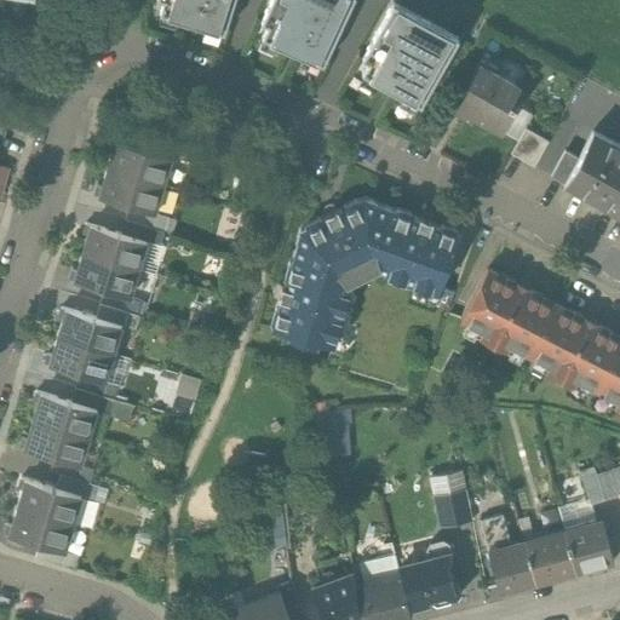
[(234,0),(160,0),(164,1),(160,15),(224,34),(234,0)]
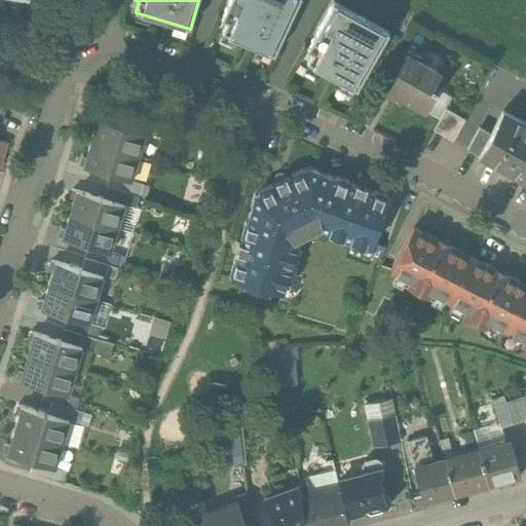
[(299,0),(229,0),(221,20),(227,22),(222,33),(274,57),(299,0)]
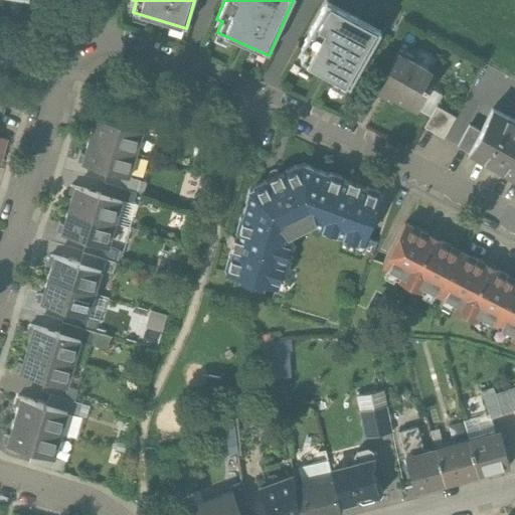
[(350,90),(381,33),(326,3),(295,59),(350,90)]
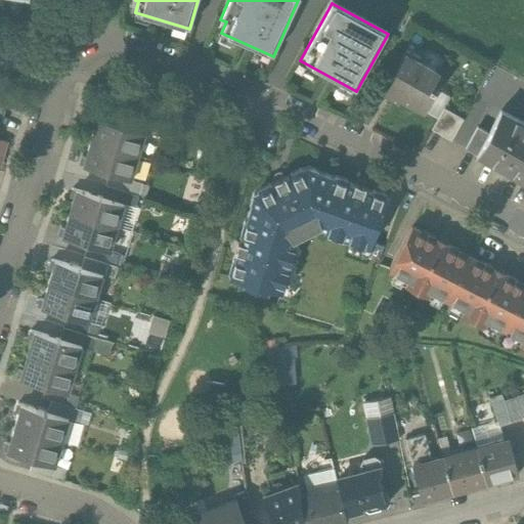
[(439,76),(404,56),(384,94),(399,103),(401,99),(425,113),(437,92),(432,89),(439,76)]
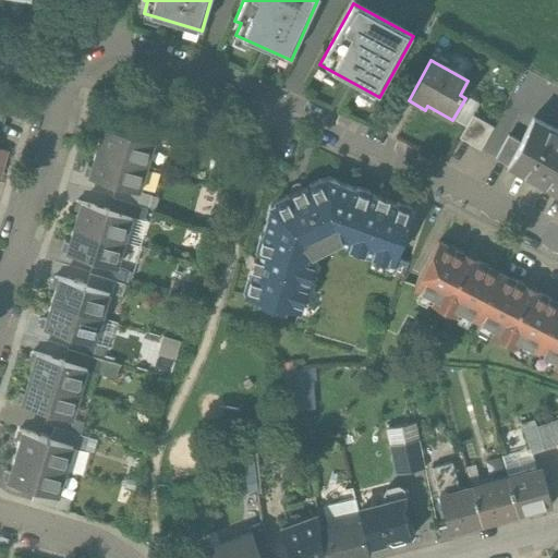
[(473,117),(460,140),(480,150),(493,128),(473,117)]
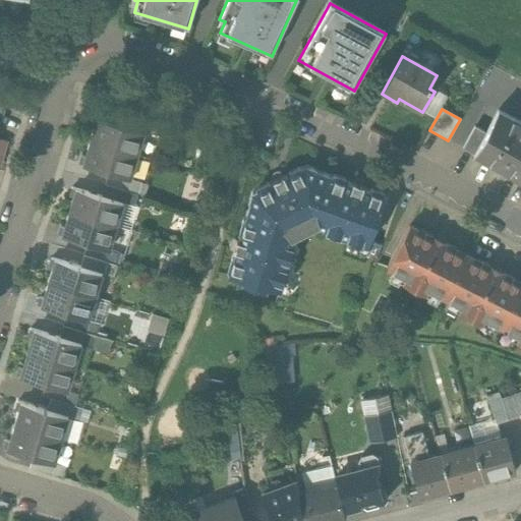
[(520,123),(498,111),(486,133),(475,153),(473,156),(520,181),(520,123)]
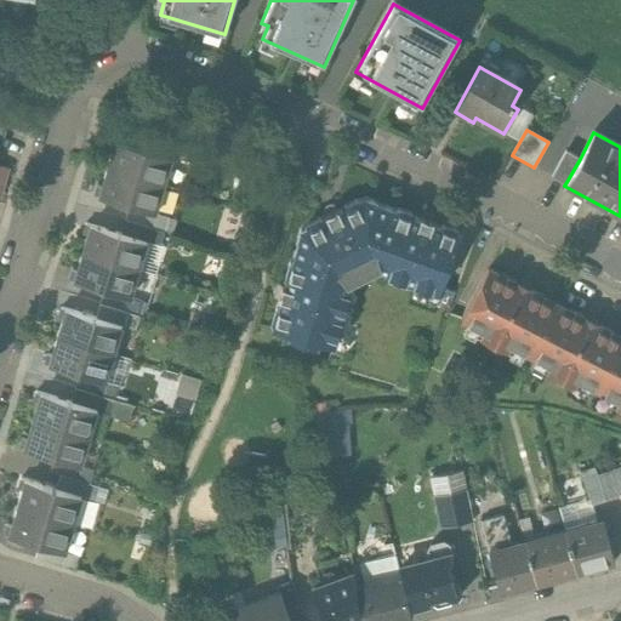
[(189,149),(149,137),(146,151),(171,159),(184,163),(189,149)]
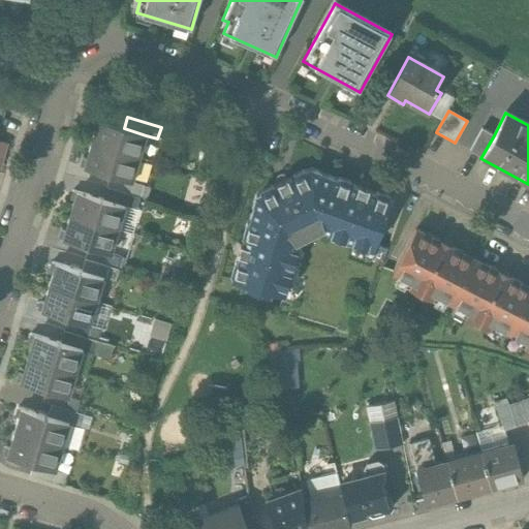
[(124,128),(94,120),(92,128),(95,129),(91,145),(138,159),(146,135),(124,128)]
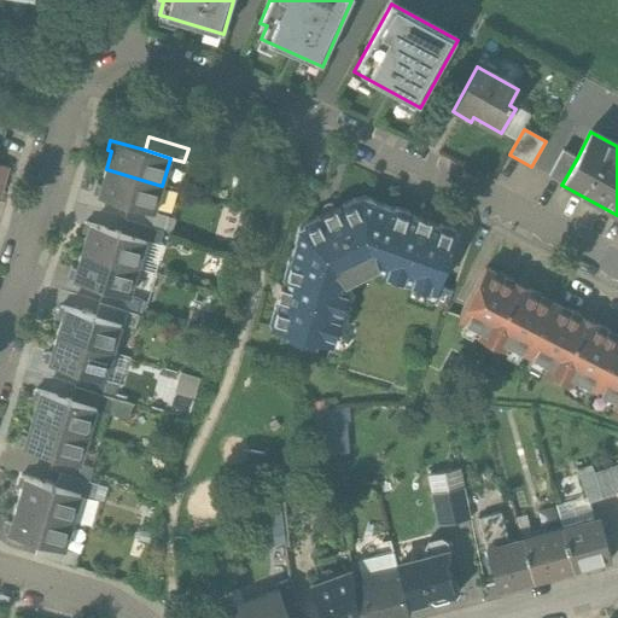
[(563,150),(549,174),(564,181),(577,158),(563,150)]
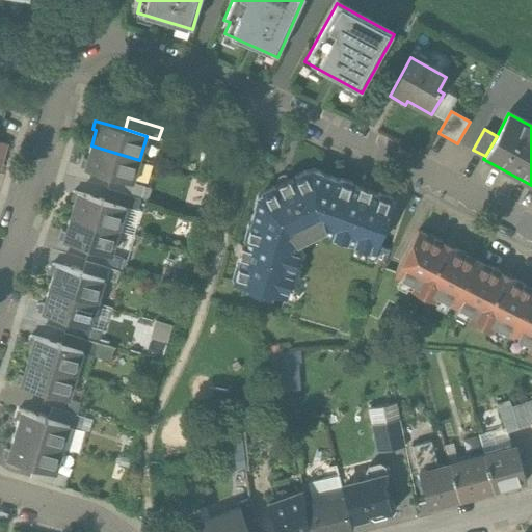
[(139,160),(91,145),(86,161),(83,160),(80,168),(110,178),(132,184),(139,160)]
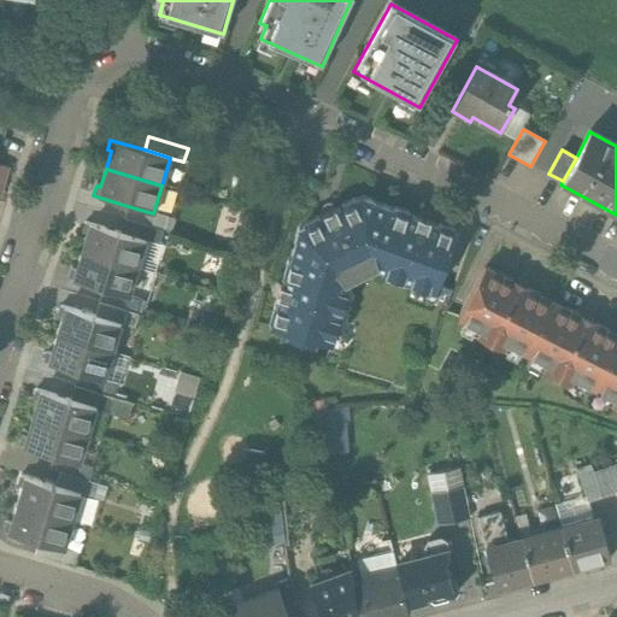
[(362,198),(356,201),(354,199),(341,205),(342,207),(336,210),(335,207),(322,213),(324,217),(318,219),(317,217),(304,224),(305,227),(298,229),(295,239),(297,240),(289,263),(287,262),(283,276),(286,277),(283,286),(280,285),(276,298),(278,299),(276,307),(274,306),(270,321),(272,322),(271,325),(287,330),(286,334),(313,342),(315,339),(330,344),(331,344),(334,334),(338,335),(342,322),(338,321),(341,309),(334,306),(338,297),(342,294),(346,295),(346,293),(344,292),(347,282),(340,274),(372,257),(376,268),(386,271),(385,274),(387,274),(388,271),(392,269),(403,272),(400,280),(412,283),(410,287),(424,292),(425,288),(434,292),(438,285),(456,233),(452,231),(452,229),(439,224),(438,227),(429,223),(430,219),(417,215),(416,218),(407,216),(409,213),(394,209),(393,210),(371,203),(371,200),(362,198)]
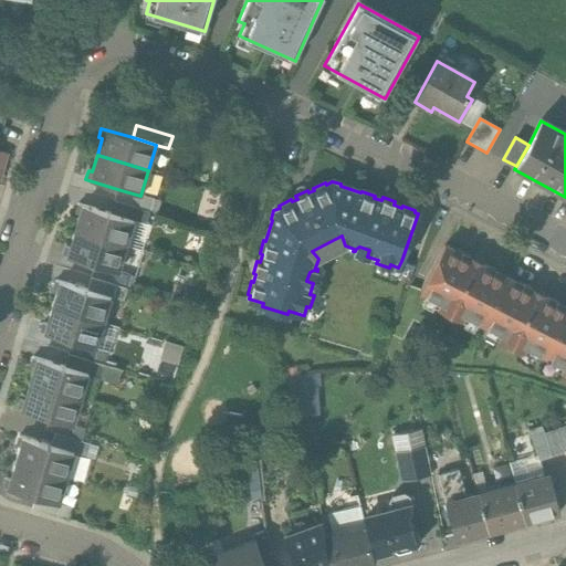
[(140,196),(117,189),(114,201),(149,212),(154,199),(140,196)]
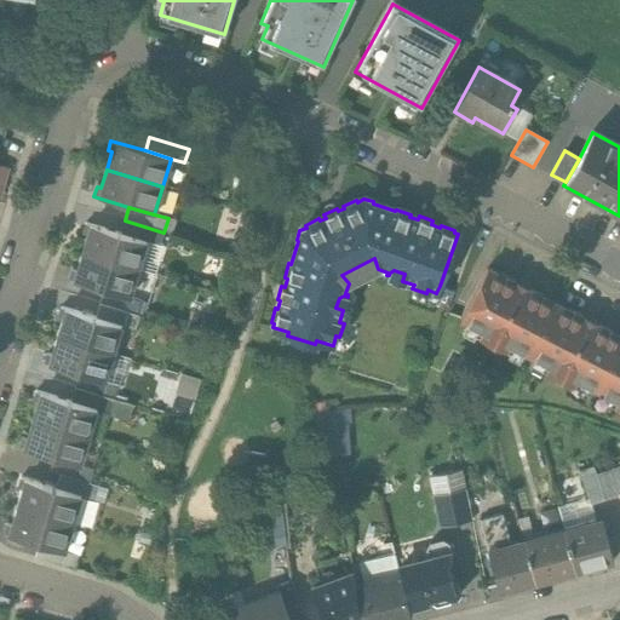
[(164,233),(125,220),(120,234),(145,242),(160,246),(164,233)]
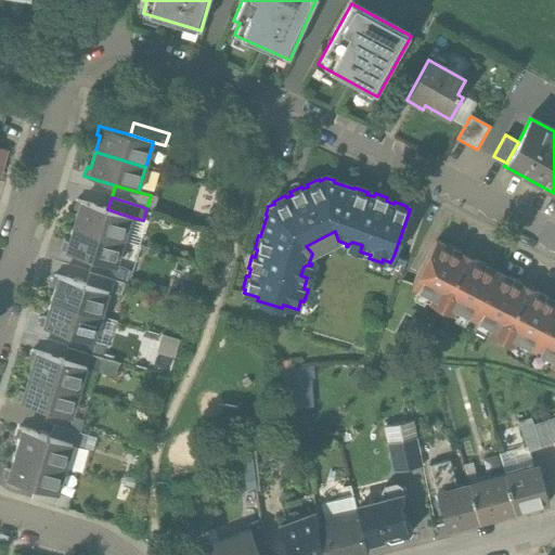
[(107,209),(76,201),(74,209),(78,210),(73,227),(123,242),(130,217),(107,209)]
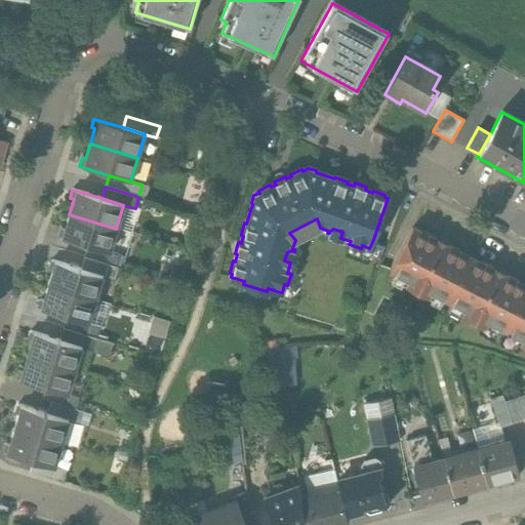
[(116,229),(69,214),(65,230),(61,229),(58,237),(88,246),(110,252),(116,229)]
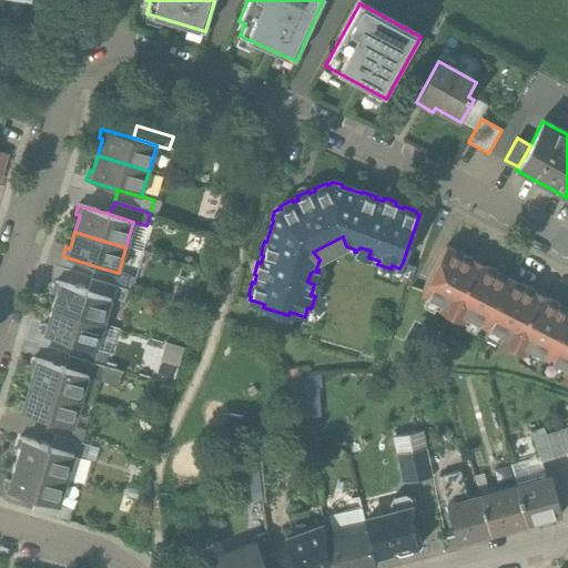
[(355,250),(346,246),(343,236),(313,252),(320,260),(316,269),(318,270),(318,272),(315,271),(311,273),(307,282),(314,284),(311,295),(315,296),(311,308),(307,307),(305,316),(304,316),(297,335),(369,357),(377,334),(391,338),(392,337),(409,287),(417,267),(403,262),(399,269),(392,265),(391,269),(377,264),(379,261),(368,257),(371,251),(361,247),(357,250),(356,252),(354,252),(355,250)]
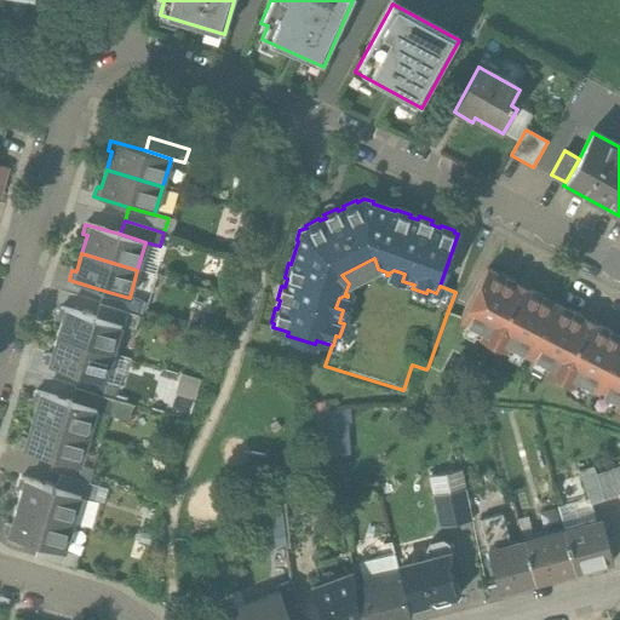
[(529,287),(516,280),(515,282),(499,274),(499,275),(487,269),(460,319),(481,329),(478,336),(500,348),(506,350),(509,344),(529,354),(555,304),(544,298),(544,297),(528,288),(529,287)]
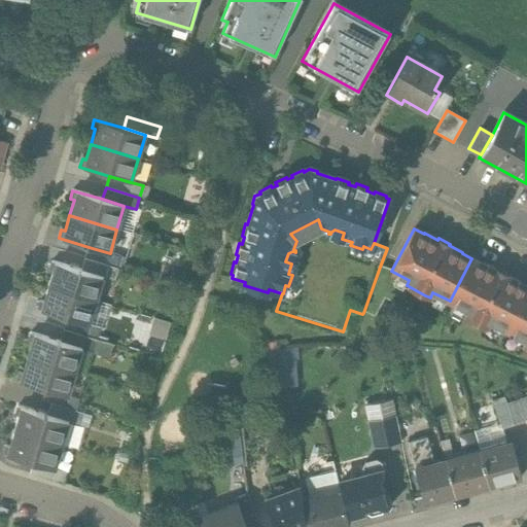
[(110,253),(89,247),(84,258),(118,269),(121,256),(110,253)]
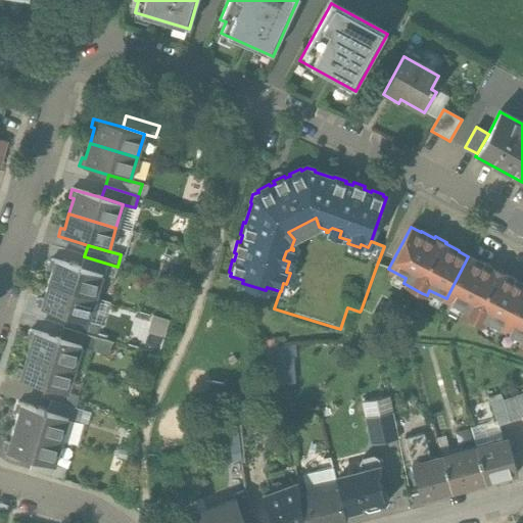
[(117,267),(84,256),(81,269),(102,275),(113,278),(117,267)]
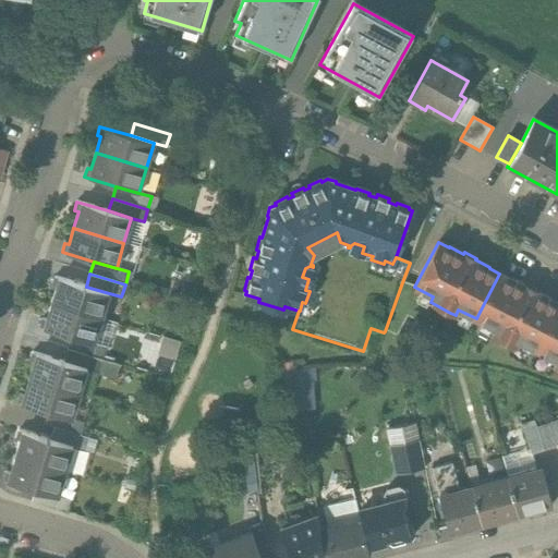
[(537,290),(525,283),(524,286),(510,278),(510,279),(499,274),(476,318),(494,328),(490,334),(517,347),(519,341),(537,350),(557,308),(557,304),(549,300),(550,299),(536,291),(537,290)]
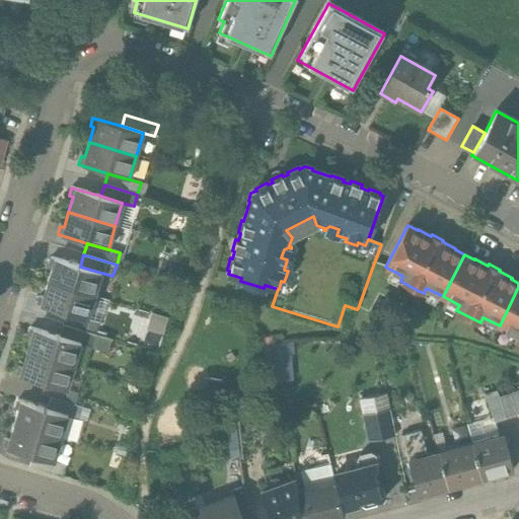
[(80,267),(51,257),(49,266),(52,267),(48,282),(94,296),(101,273),(80,267)]
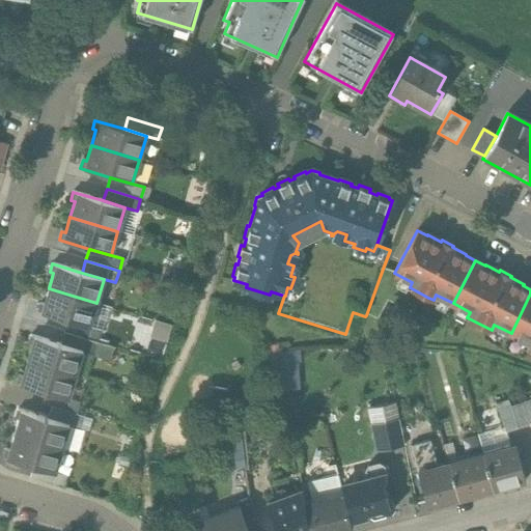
[(412,282),(394,273),(383,269),(366,315),(378,320),(387,302),(419,318),(428,298),(410,287),(412,282)]
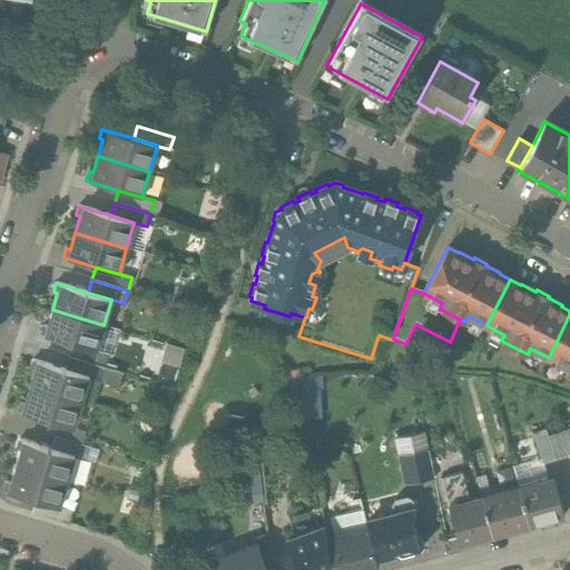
[(104,325),(52,310),(47,326),(43,325),(40,334),(72,344),(96,351),(104,325)]
